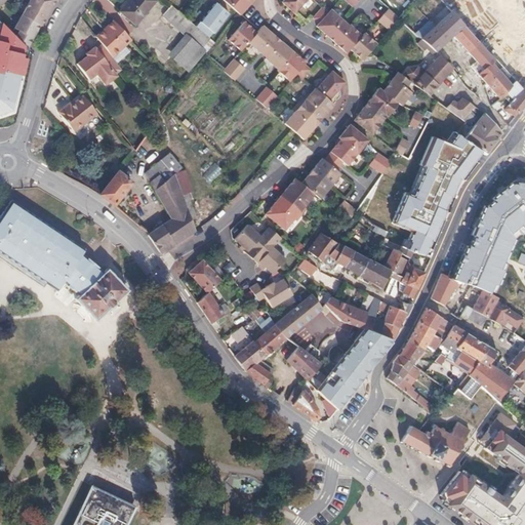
[(0,0),(0,8),(8,0),(0,0)]
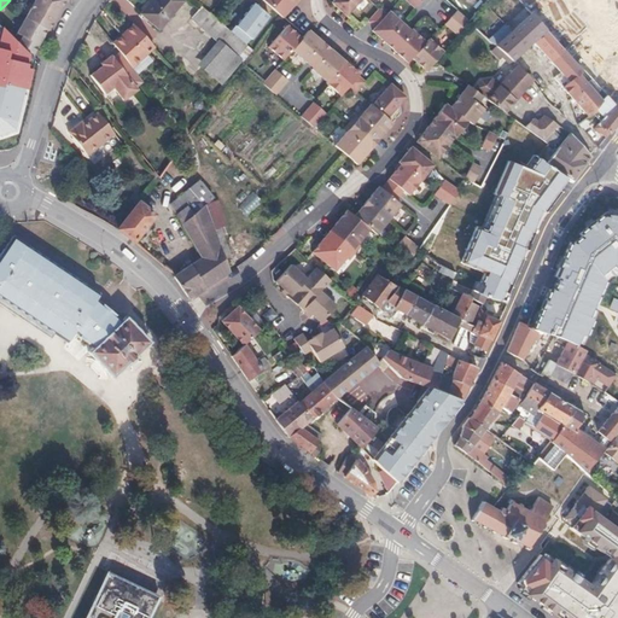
[(36,0),(17,35),(23,38),(22,42),(24,46),(33,54),(34,57),(45,34),(47,30),(48,31),(64,3),(65,0),(36,0)]
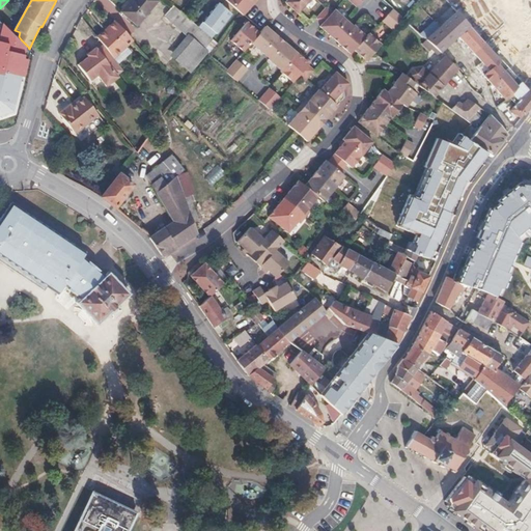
[(159,2),(156,0),(132,0),(121,12),(138,27),(159,2)]
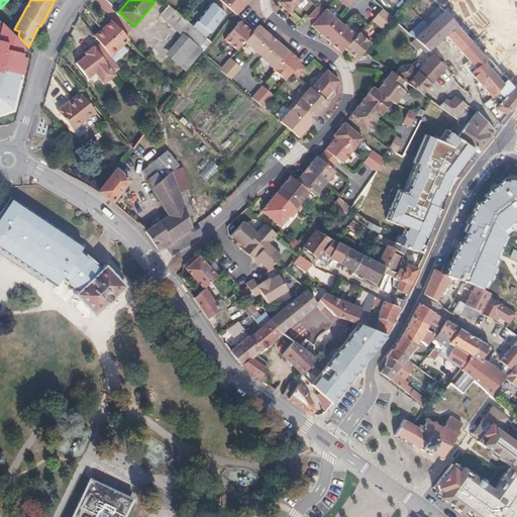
[(240,0),(217,0),(218,0),(235,15),(245,4),(240,0)]
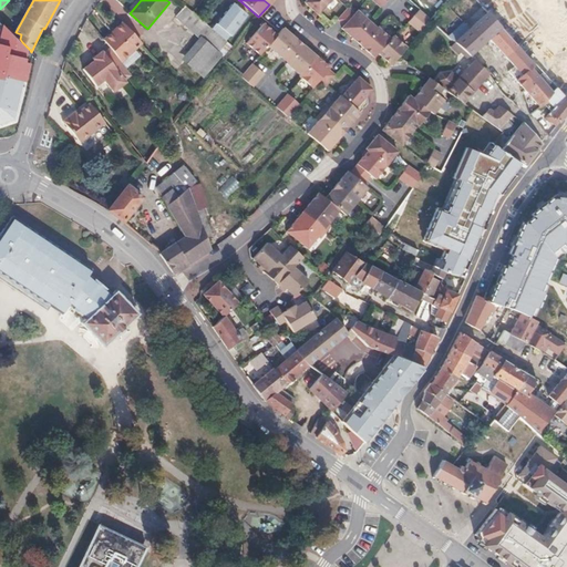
[(330,0),(305,0),(302,2),(317,14),(330,0)]
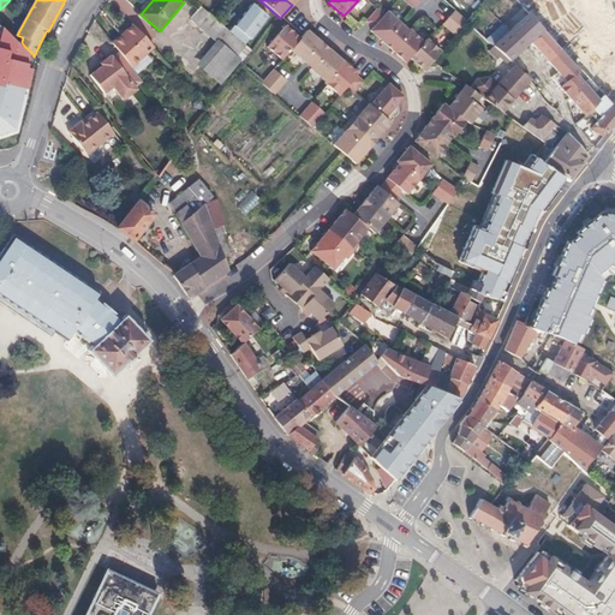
[(249,40),(267,18),(251,4),(228,31),(243,45),(248,39),(249,40)]
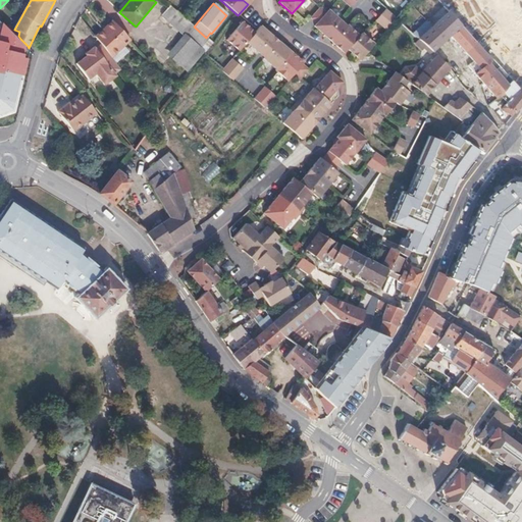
[(171,7),(161,17),(181,36),(184,37),(167,55),(184,70),(209,40),(206,38),(194,27),(172,8),(171,7)]
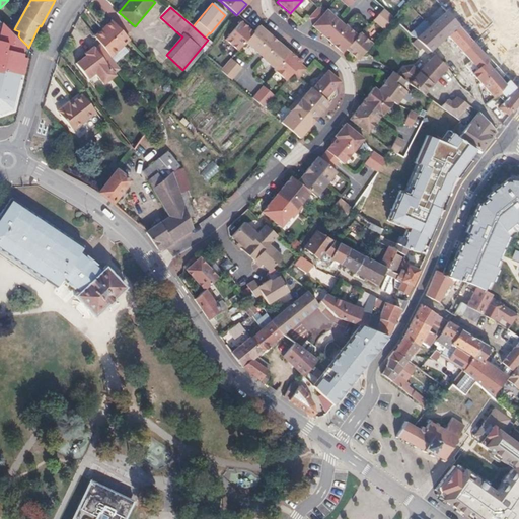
[(317,7),(316,7),(307,18),(313,23),(323,12),(317,7)]
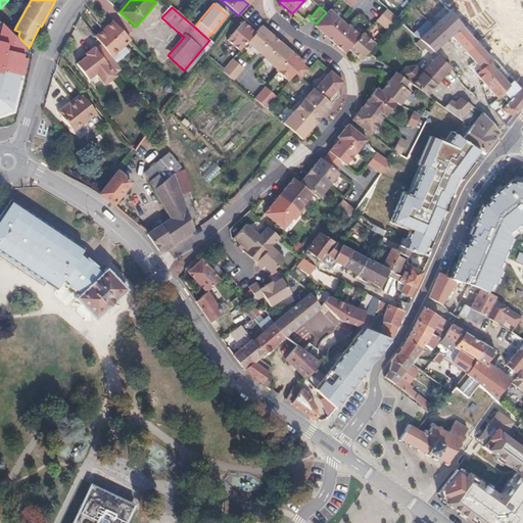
[(449,11),(445,7),(434,19),(437,22),(449,11)]
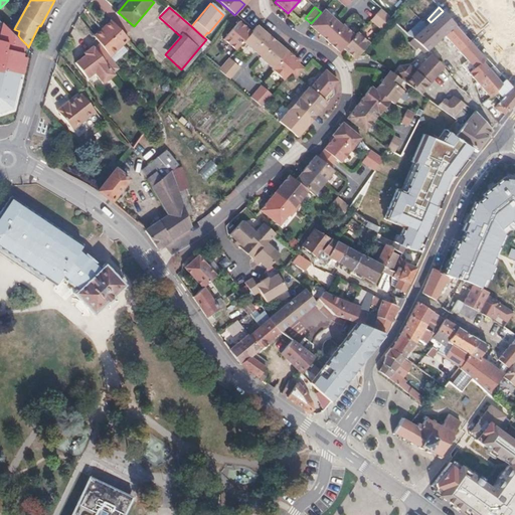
[(380,8),(375,14),(385,24),(391,17),(380,8)]
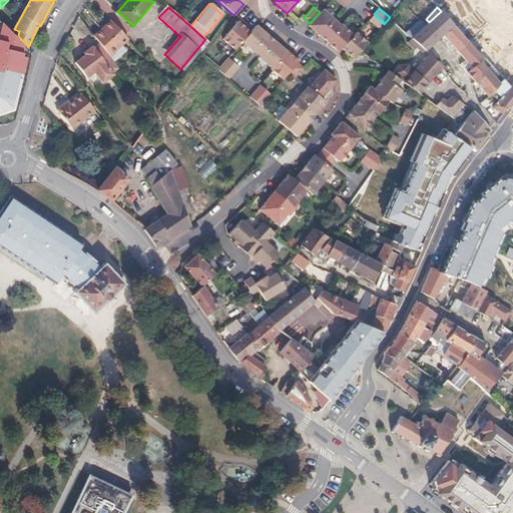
[(322,10),(320,12),(310,23),(308,26),(319,36),(334,20),(322,10)]
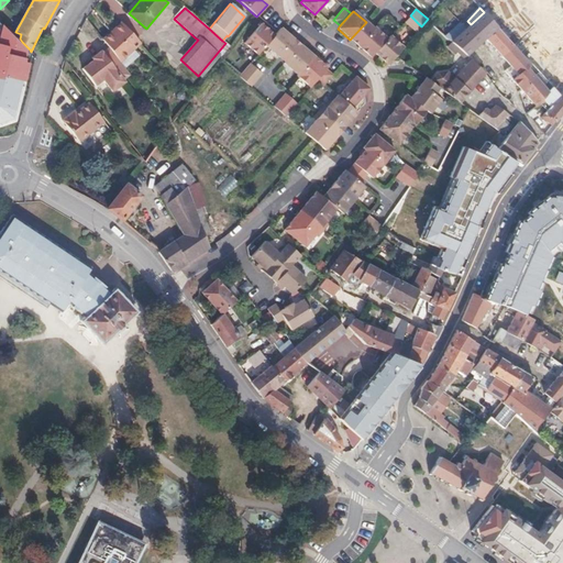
[(495,24),(484,12),(471,24),(466,29),(452,42),(466,54),(485,37),(496,26),(495,24)]
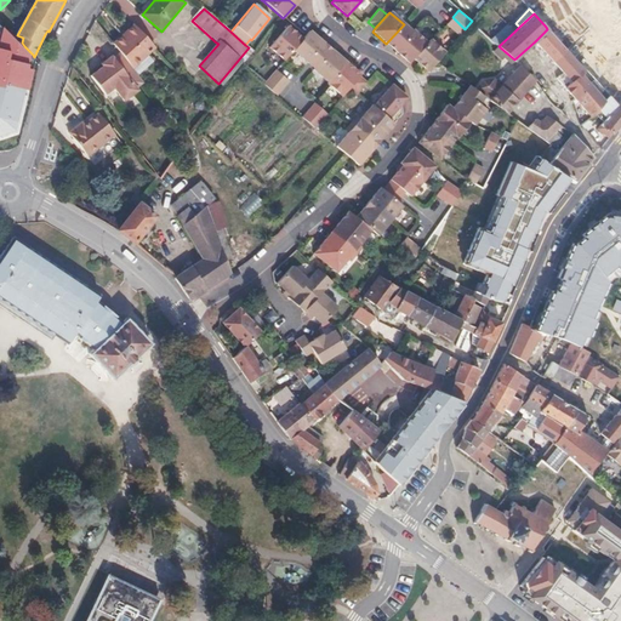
[(453,17),(445,24),(459,35),(465,29),(453,17)]
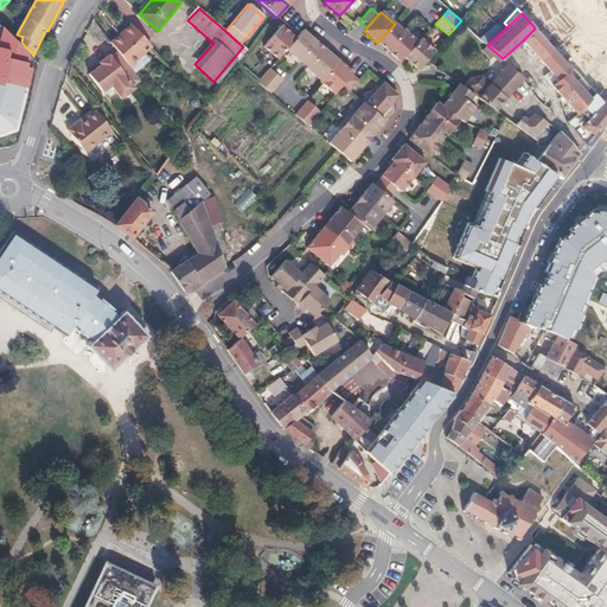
[(146,40),(126,19),(107,38),(116,51),(125,62),(140,46),(146,40)]
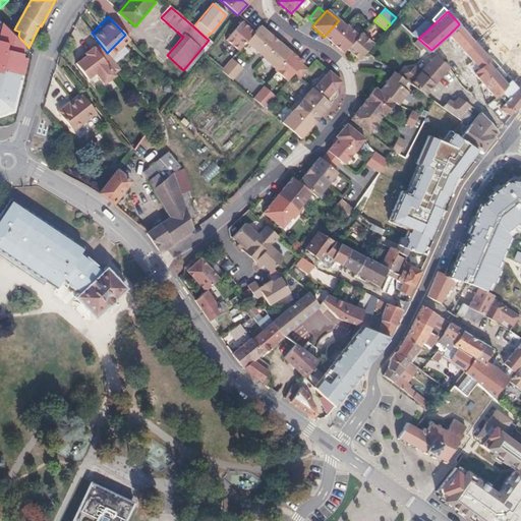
[(344,25),(339,20),(324,37),(330,42),(344,25)]
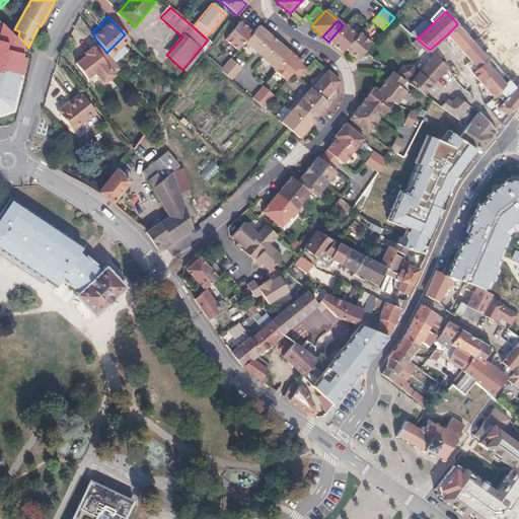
[(417,39),(430,26),(425,20),(412,33),(413,34),(417,39)]
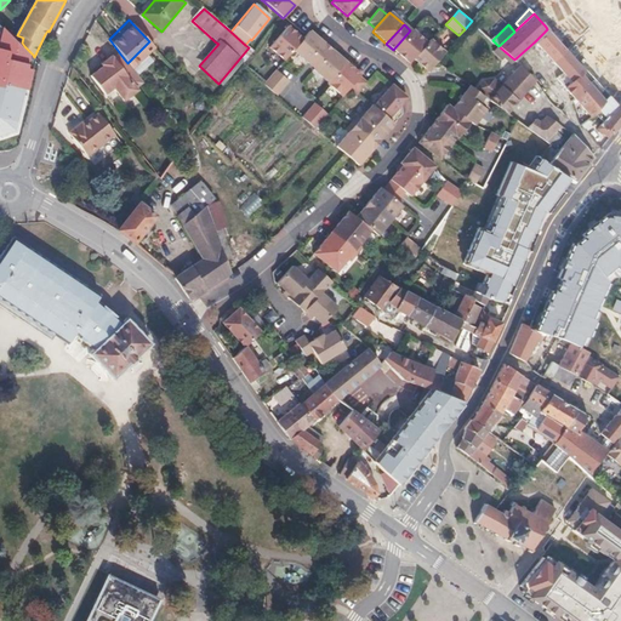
[(0,138),(18,134),(35,63),(30,61),(33,55),(6,27),(0,40),(0,138)]
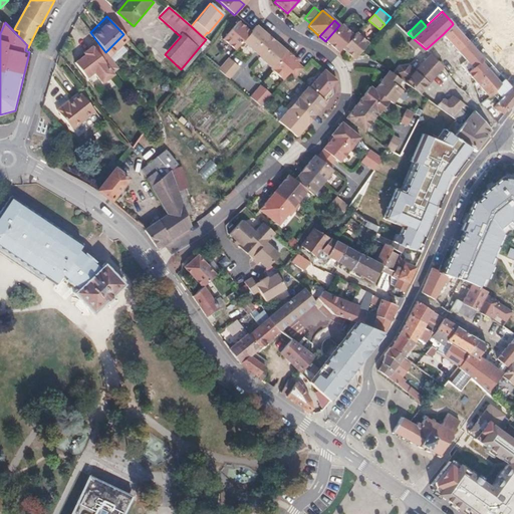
[(250,32),(238,22),(222,40),(234,50),(242,42),(250,32)]
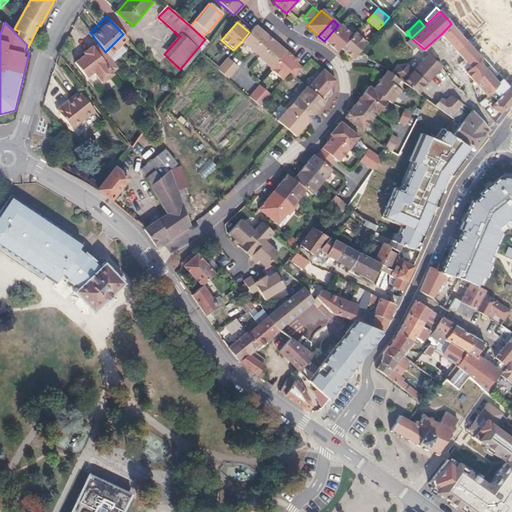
[(451,24),(441,34),(446,40),(457,51),(467,41),(451,24)]
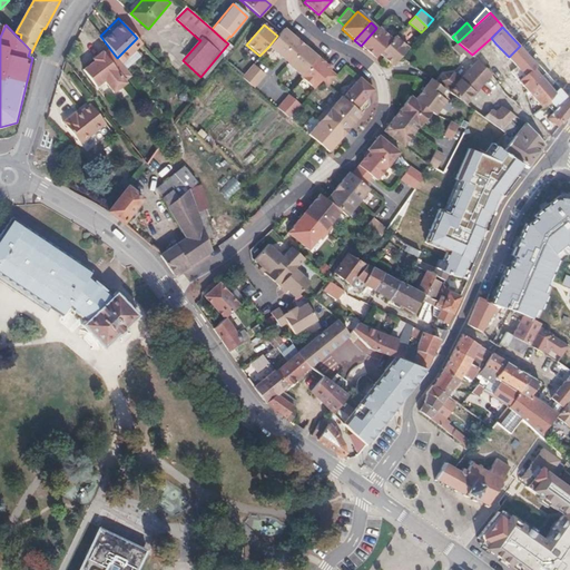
[(377,28),(376,28),(361,46),(374,58),(379,53),(391,39),(377,28)]
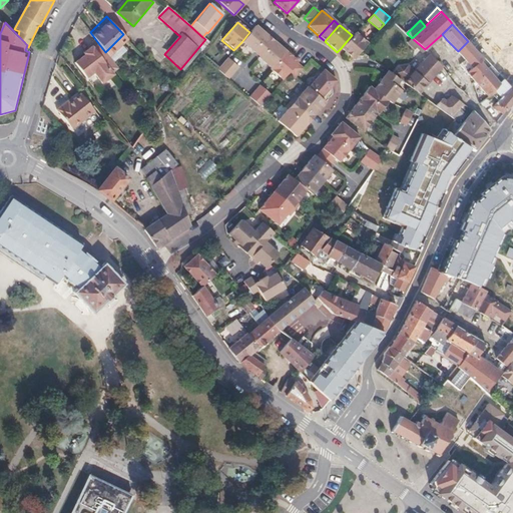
[(251,29),(249,32),(241,42),(253,52),(259,46),(268,36),(254,26),(251,29)]
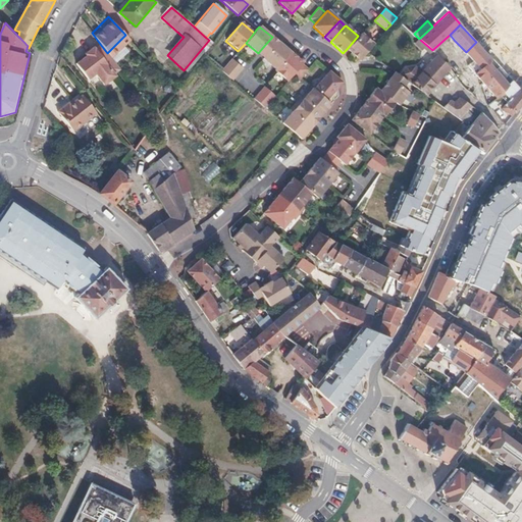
[(360,34),(358,36),(347,49),(359,60),(367,51),(372,45),(360,34)]
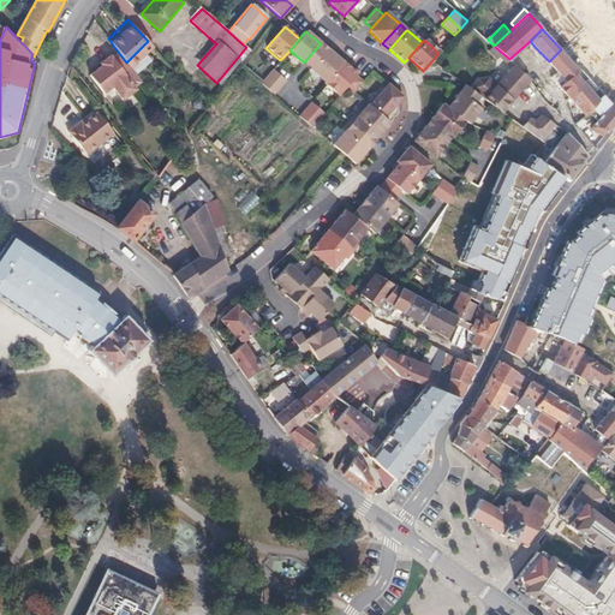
[(489,41),(484,47),(511,70),(514,64),(509,59),(494,46),(489,41)]
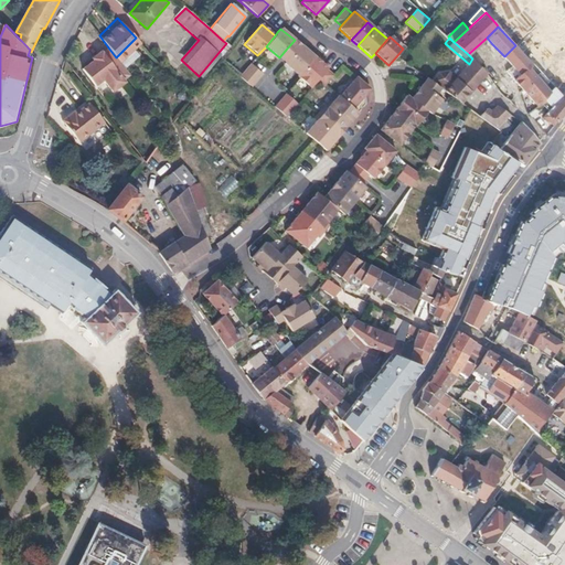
[(492,44),(487,38),(468,54),(472,59),(475,61),(492,44)]
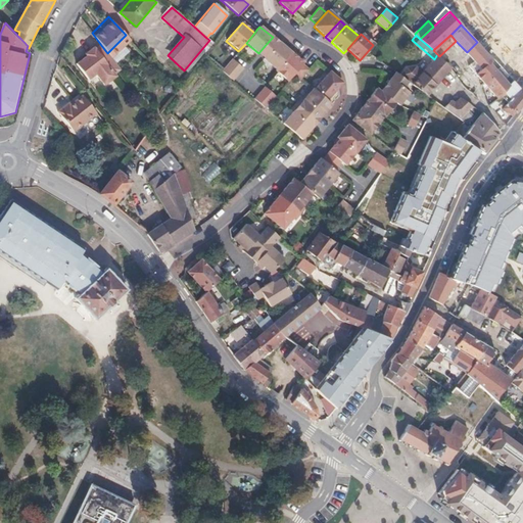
[(275,40),(273,37),(264,47),(270,52),(278,42),(275,40)]
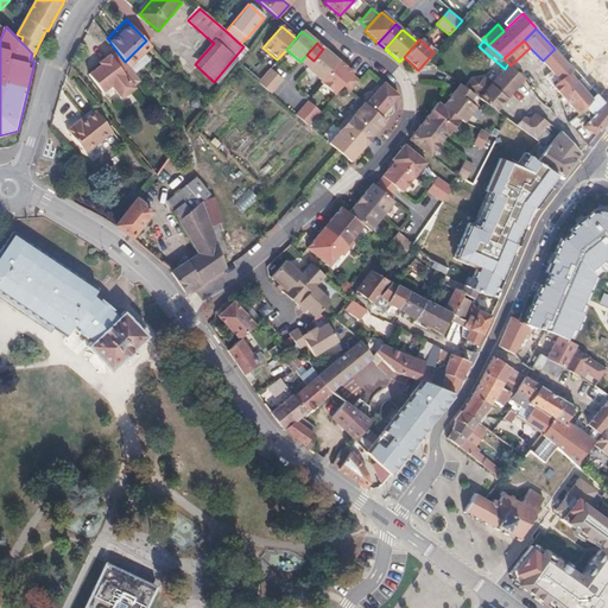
[(323,49),(314,61),(306,68),(305,69),(320,82),(337,61),(323,49)]
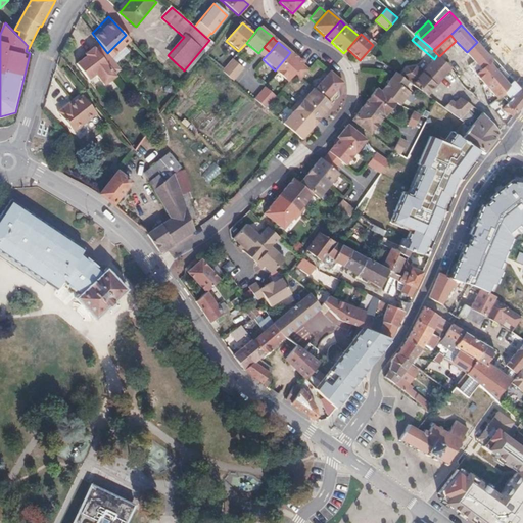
[(477,42),(467,52),(475,60),(483,68),(489,62),(493,60),(484,50),(477,42)]
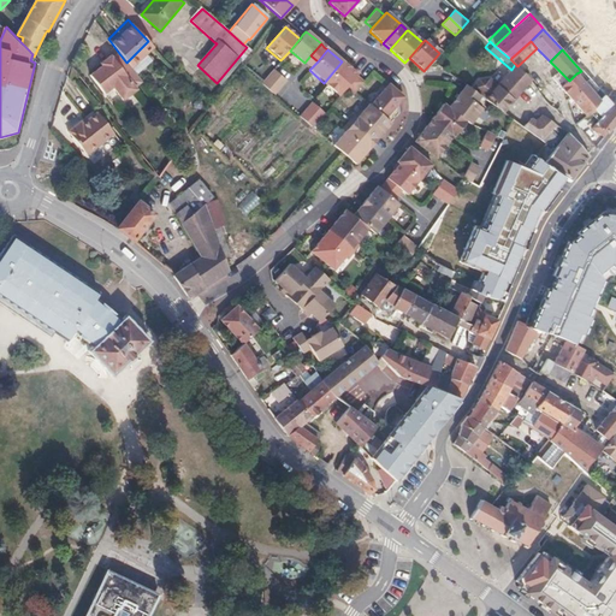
[(570,59),(581,71),(588,80),(599,90),(604,96),(605,95),(608,99),(615,92),(615,89),(579,49),(570,59)]
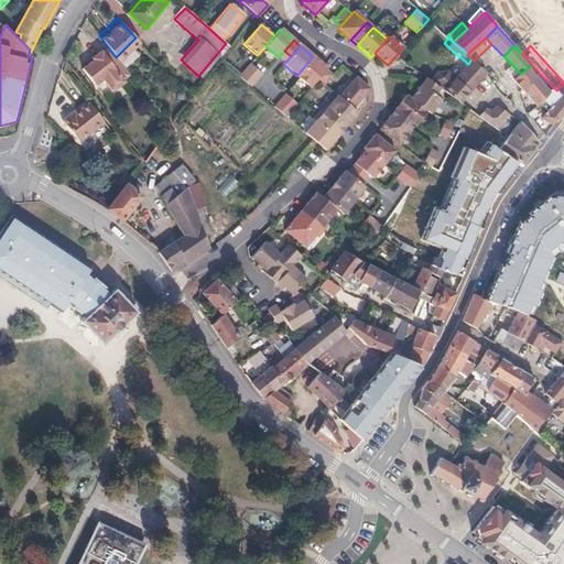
[(101,53),(91,61),(80,68),(94,87),(102,80),(111,91),(123,82),(122,79),(129,75),(121,65),(116,57),(108,47),(101,53)]
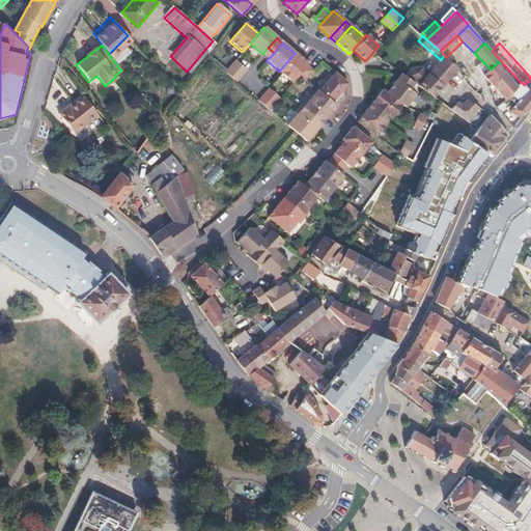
[(95,50),(94,48),(84,55),(86,57),(95,50)]
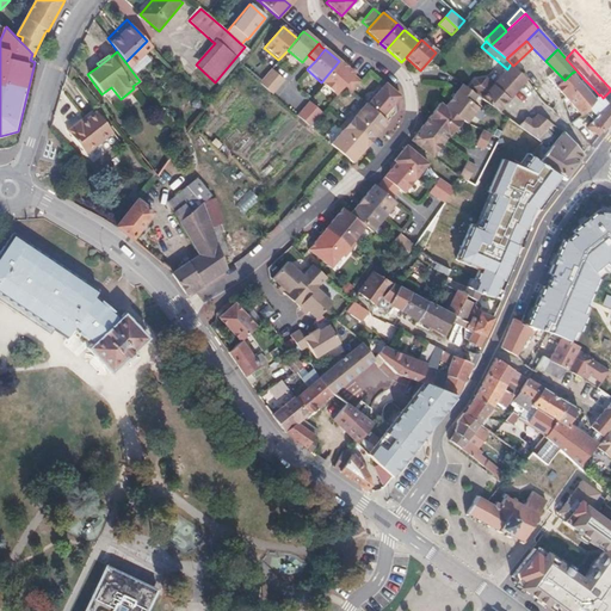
[(315,61),(308,55),(302,62),(306,66),(308,68),(315,61)]
